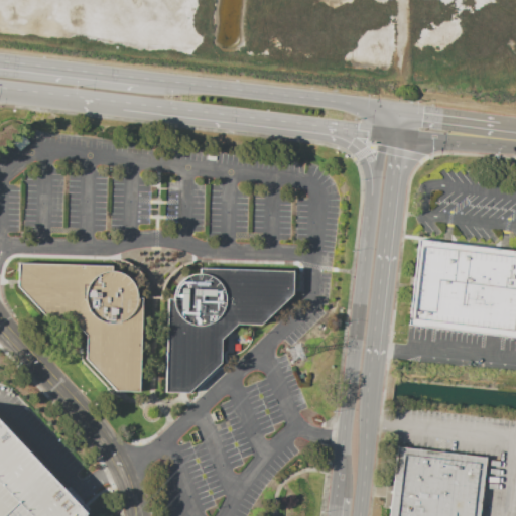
[(515,252),(419,240),(408,325),(515,338),(515,252)]
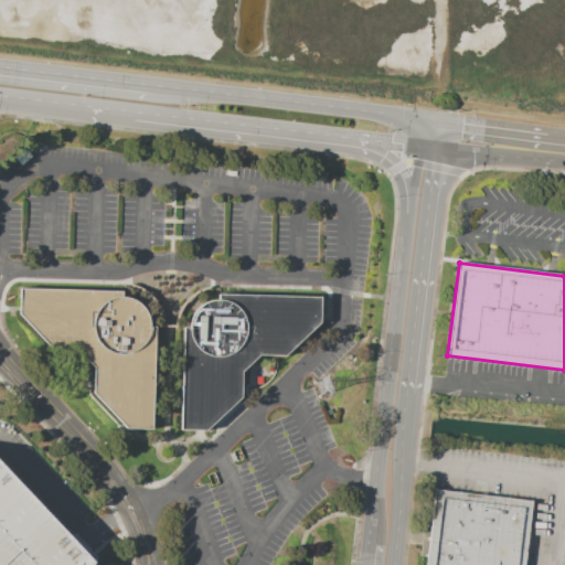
[(22,288),(21,316),(56,348),(81,348),(97,366),(97,392),(128,428),(153,428),(159,327),(152,327),(151,319),(149,311),(144,302),(137,299),(126,296),(126,289),(22,288)]
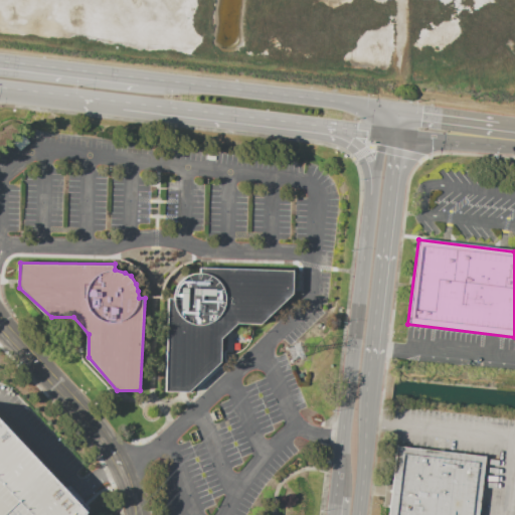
[(169,299),(167,390),(189,392),(223,361),(223,336),(238,322),(260,323),(294,299),(294,270),(202,268),(202,272),(195,272),(187,276),(182,281),(178,288),(176,300),(169,299)]
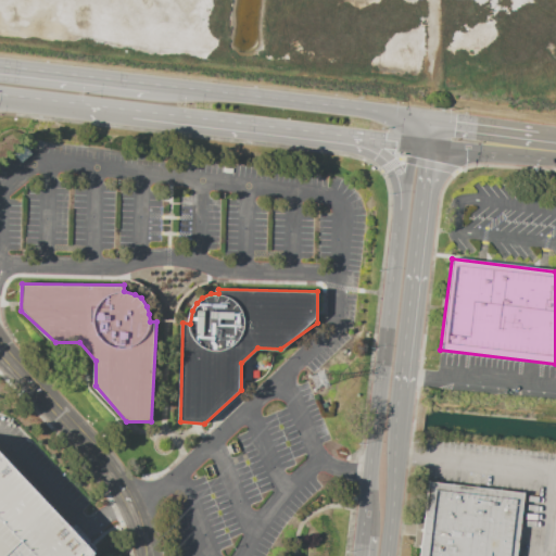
[(0,555),(86,555),(92,545),(0,446),(0,555)]
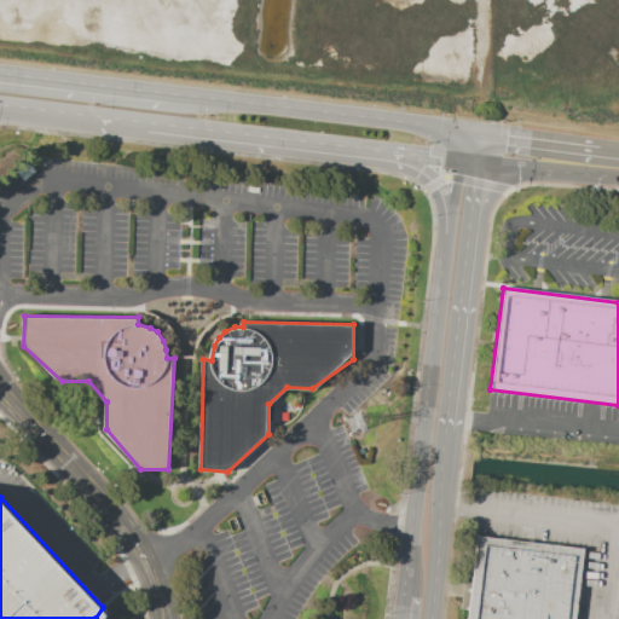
[(467,618),(476,538),(584,550),(576,618),(467,618)]
